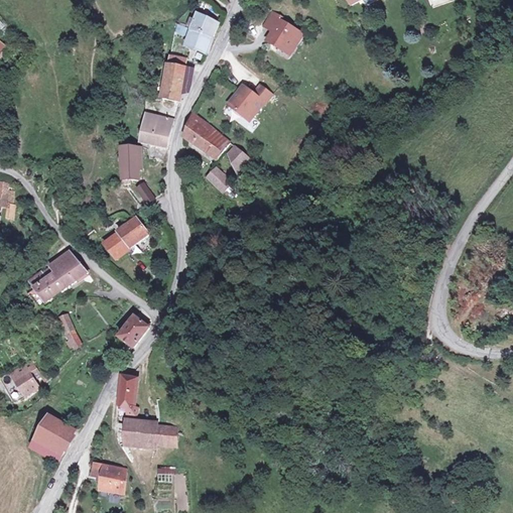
[(283,17),(274,12),(266,24),(274,30),(268,40),(285,52),(292,41),(296,44),(303,33),(281,20),(283,17)]
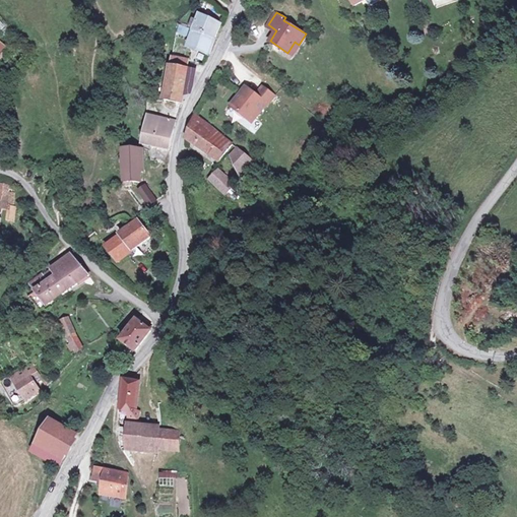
[(195,20),(192,29),(214,38),(219,22),(197,14),(195,20)]
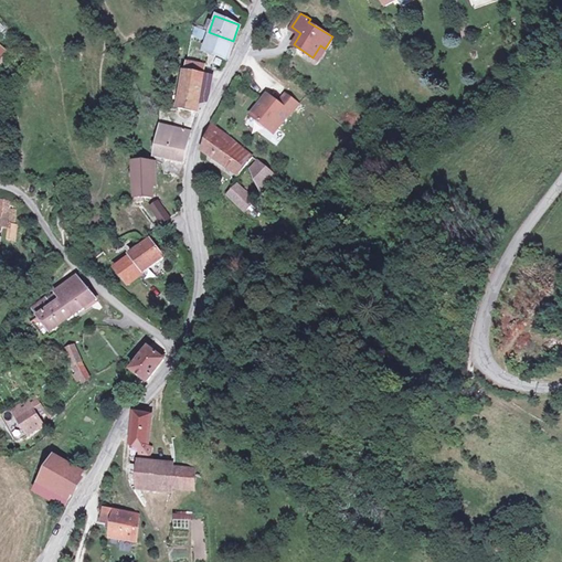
[(212,22),(209,21),(208,25),(204,25),(203,31),(209,32),(212,22)]
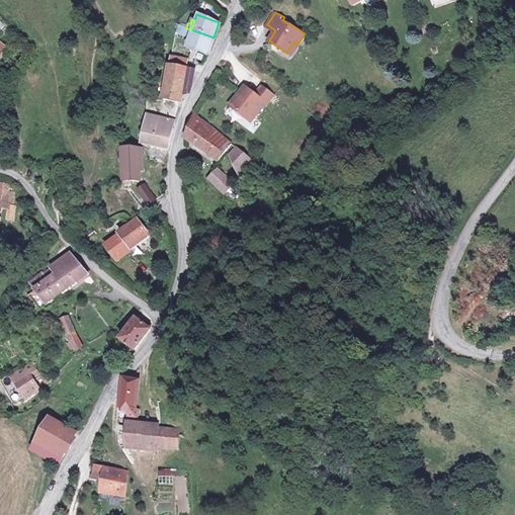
[(208,52),(213,37),(191,29),(186,28),(183,27),(181,34),(189,37),(187,45),(208,52)]
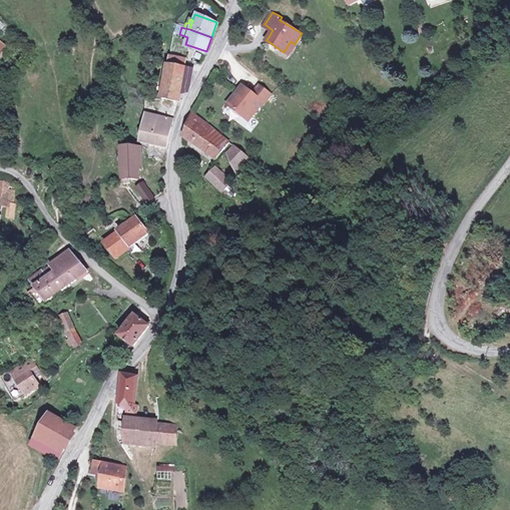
[(295,44),(291,41),(284,52),(289,54),(295,44)]
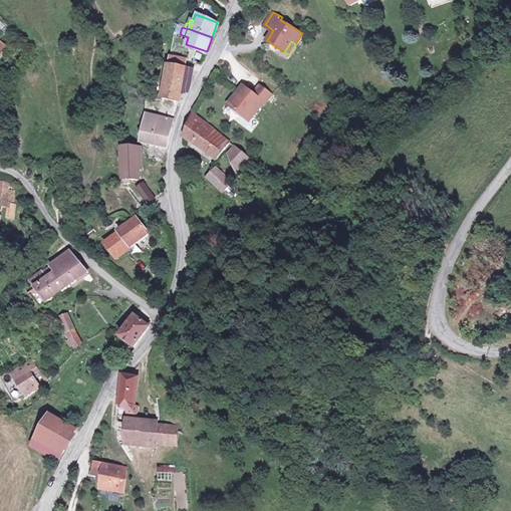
[(9,49),(6,47),(0,54),(4,58),(9,52),(8,51),(9,49)]
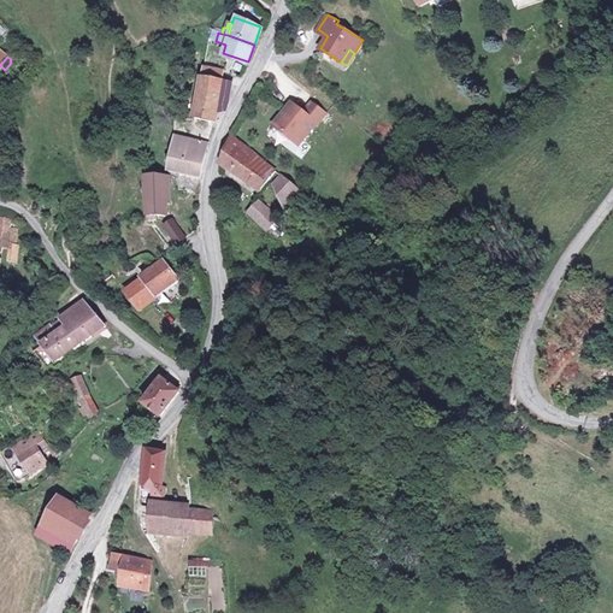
[(201,60),(199,71),(222,78),(225,68),(201,60)]
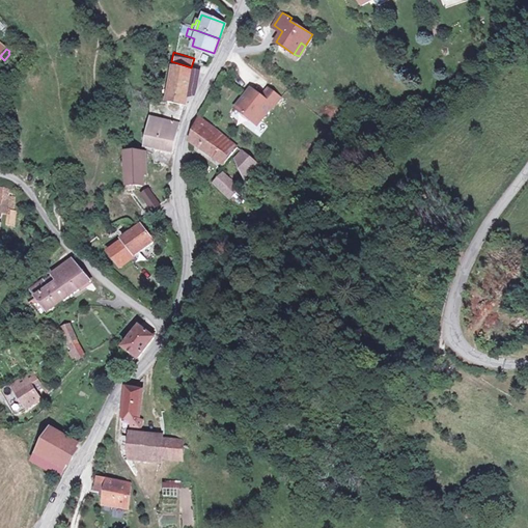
[(191,67),(171,61),(164,96),(184,102),(192,67),(191,67)]
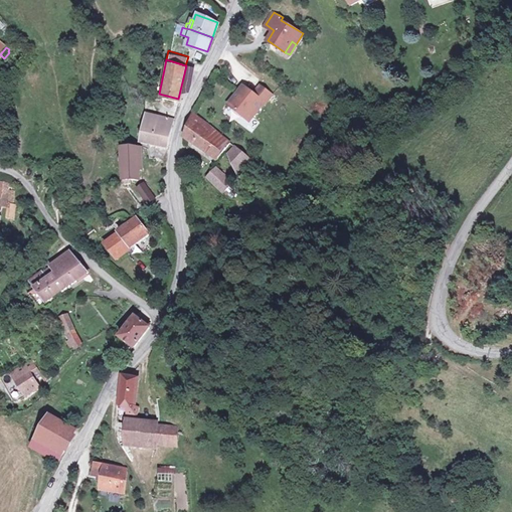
[(227,103),(242,116),(246,112),(251,115),(263,102),(264,103),(270,94),(259,84),(252,93),(241,84),(227,103)]
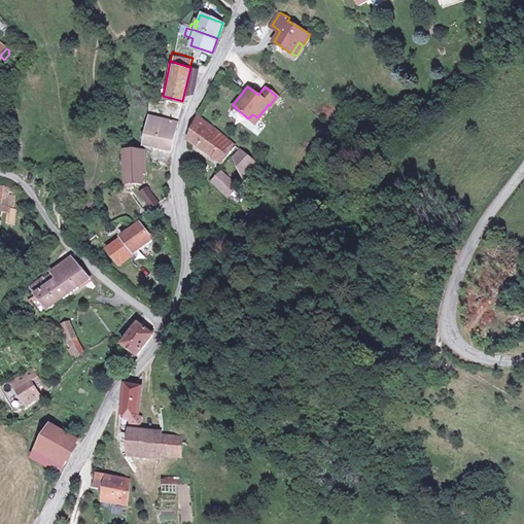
[(180,119),(149,113),(144,138),(144,143),(171,147),(176,131),(180,119)]
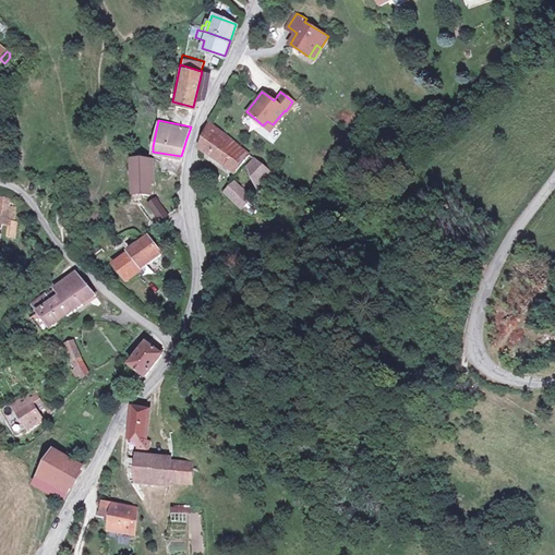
[(203,148),(212,155),(228,133),(209,121),(204,137),(208,141),(203,148)]
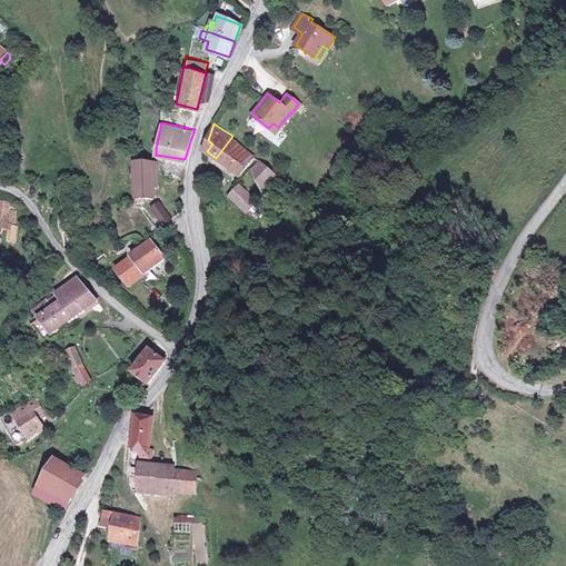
[(231,168),(247,147),(232,136),(216,158),(231,168)]
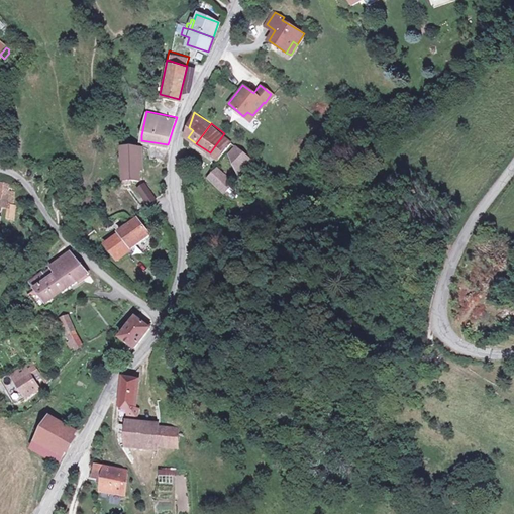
[(233,140),(224,133),(210,152),(219,160),(233,140)]
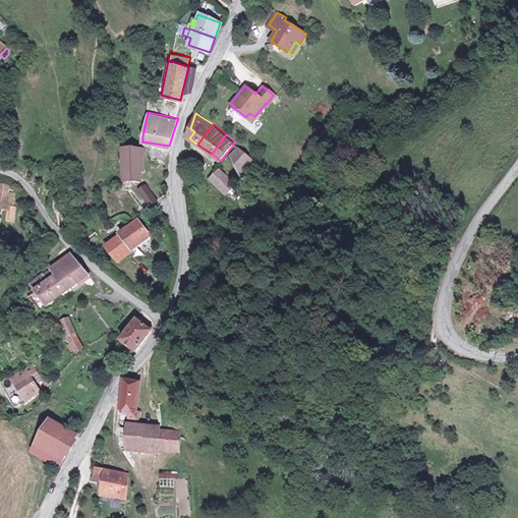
[(140,146),(119,145),(121,184),(131,183),(131,179),(140,179),(140,146)]
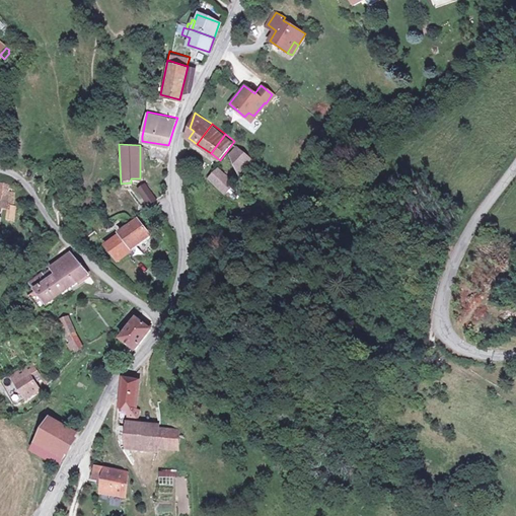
[(258,157),(239,144),(232,152),(245,171),(248,167),(250,170),(255,165),(252,162),(258,157)]
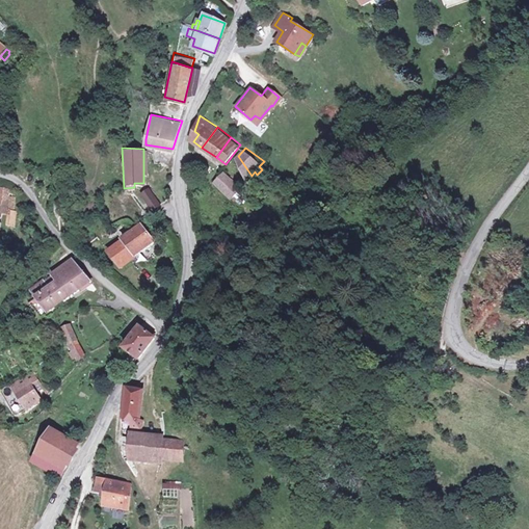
[(227,170),(213,183),(220,189),(226,194),(239,206),(249,196),(240,183),(227,170)]
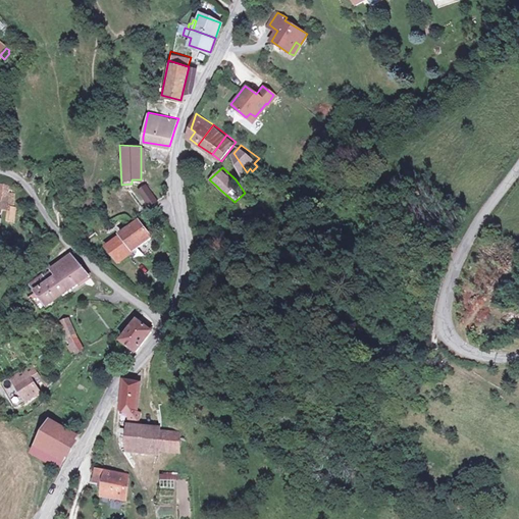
[(216,186),(209,179),(207,183),(213,189),(216,186)]
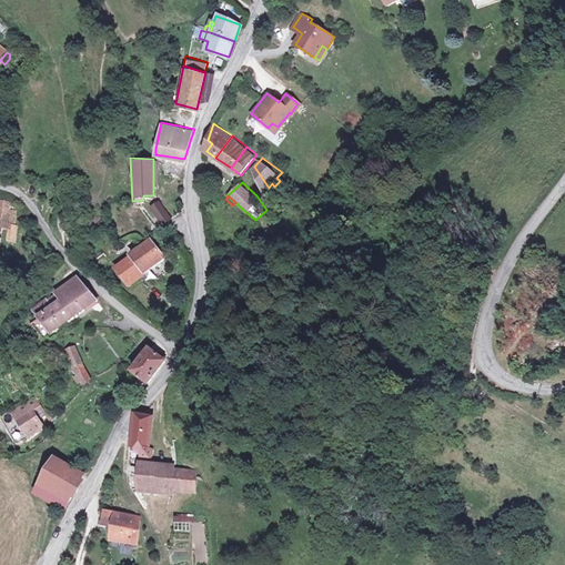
[(174,214),(161,198),(152,207),(163,220),(174,214)]
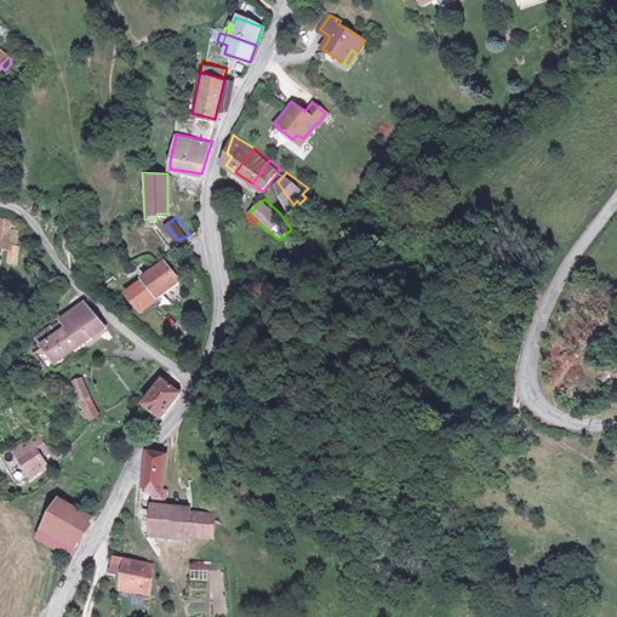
[(0,218),(0,227),(11,229),(12,221),(0,218)]
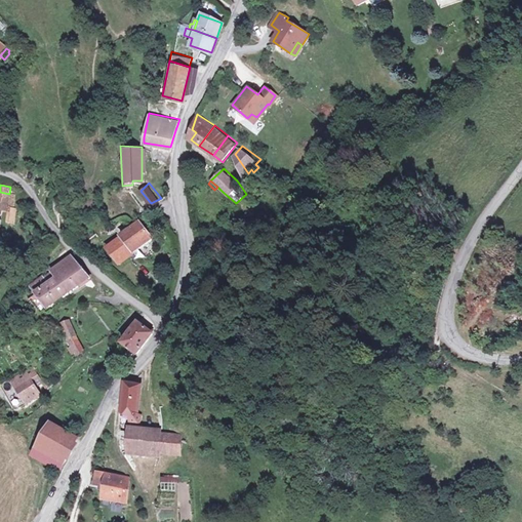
[(0,222),(3,209),(11,211),(14,195),(0,192),(0,222)]
